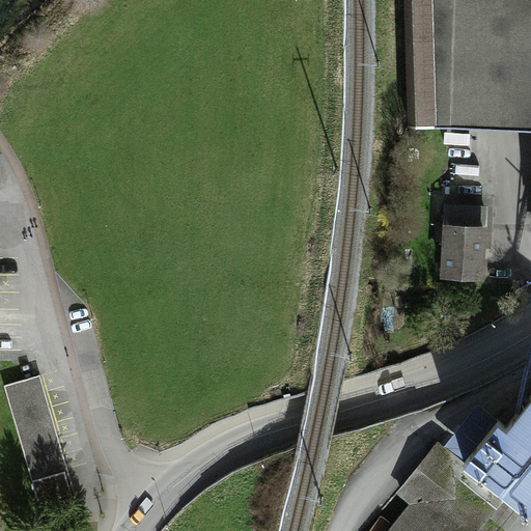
[(530,0),(417,0),(419,123),(530,133),(530,0)]
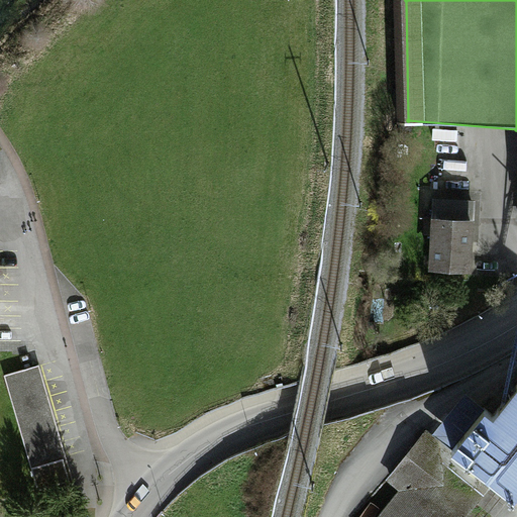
[(432,200),(428,273),(470,275),(476,202),(432,200)]
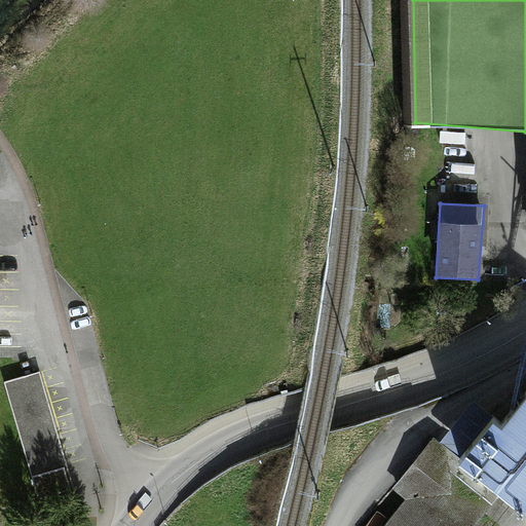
[(40,372),(4,382),(31,478),(67,467),(40,372)]
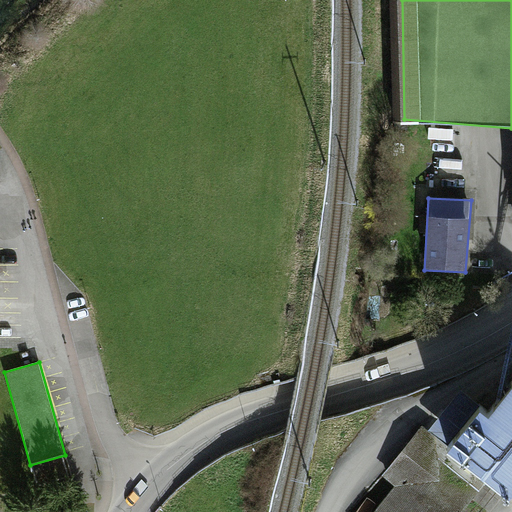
[(449,441),(489,473),(511,444),(511,380),(488,409),(480,403),(449,441)]
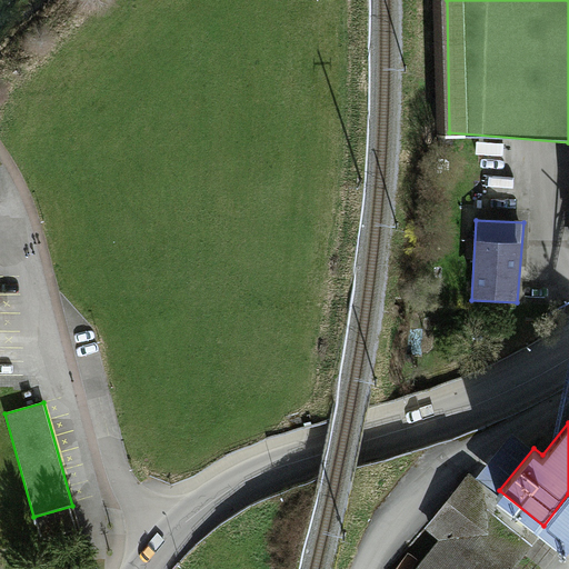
[(452,540),(428,568),(508,568),(543,526),(499,490),(472,469),(429,522),(452,540)]
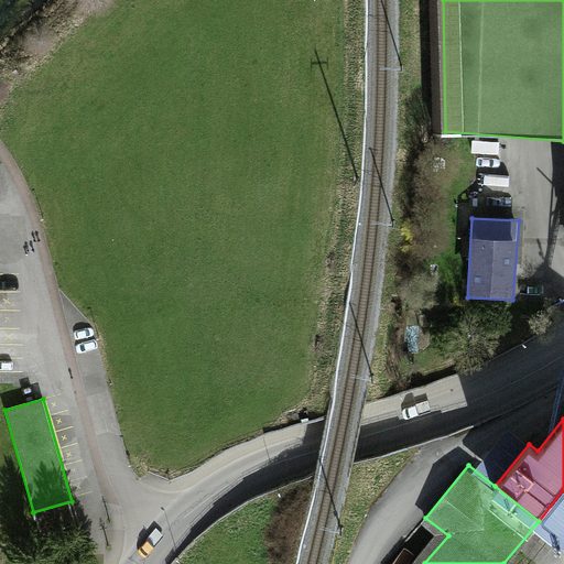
[(563,489),(539,521),(551,531),(563,541),(563,489)]
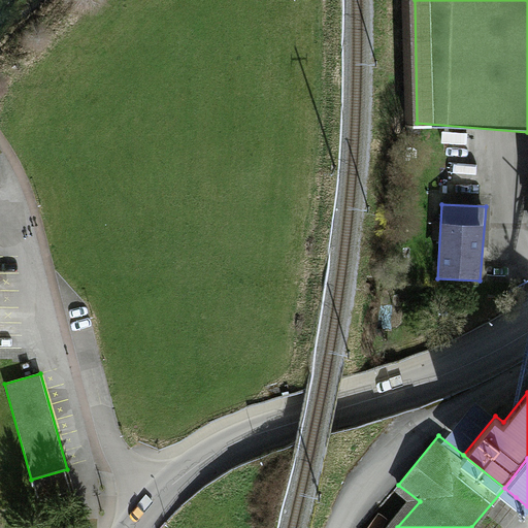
[(67,470),(31,481),(39,508),(75,498),(67,470)]
